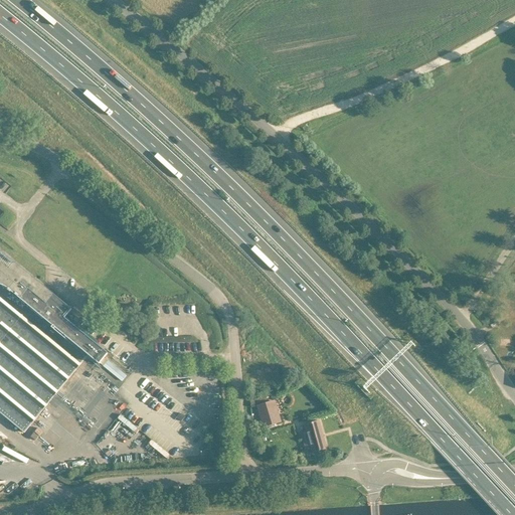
[(0,412),(18,427),(26,435),(90,356),(100,364),(108,354),(64,318),(72,310),(0,249),(0,412)]
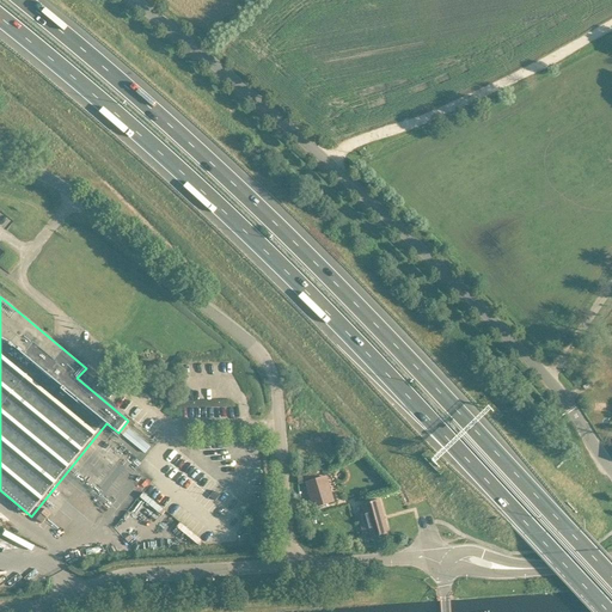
[(330,466),(322,469),(323,476),(332,473),(330,466)]
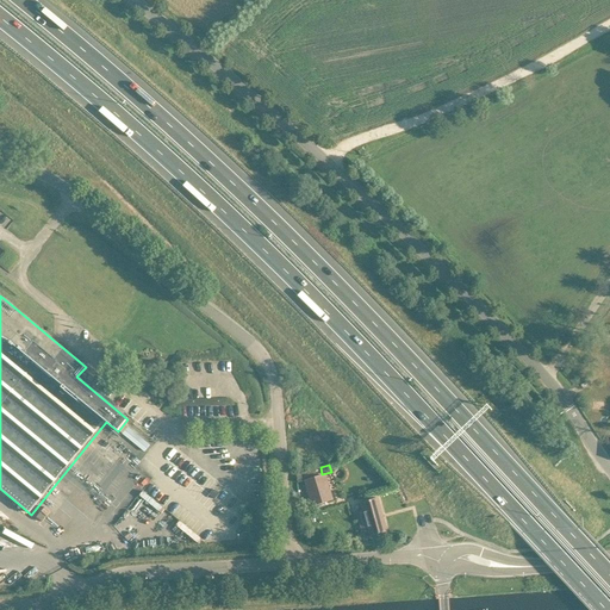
[(305,473),(297,475),(298,483),(304,481),(307,480),(305,473)]
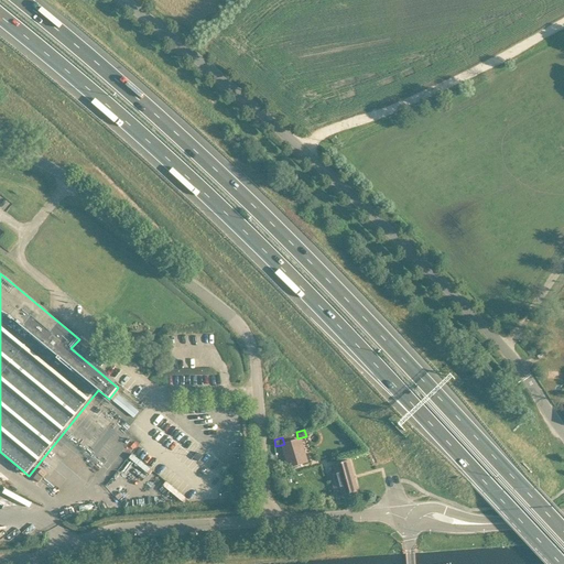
[(284,444),(281,445),(289,468),(303,464),(296,440),(284,444)]
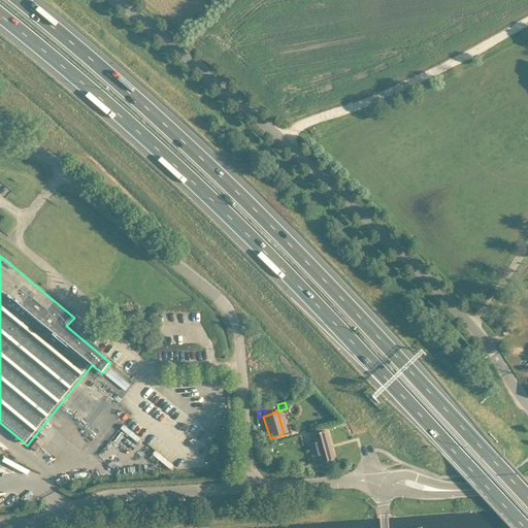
[(308,444),(312,460),(319,458),(321,464),(335,461),(327,431),(312,435),(315,442),(308,444)]
